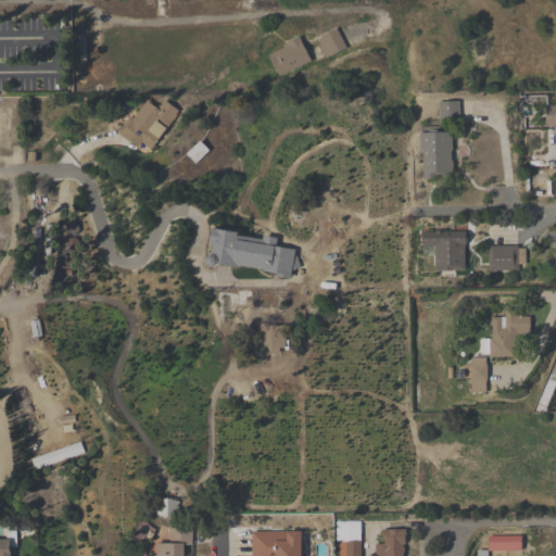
[(278,79),(312,63),(301,40),(267,57),(278,79)]
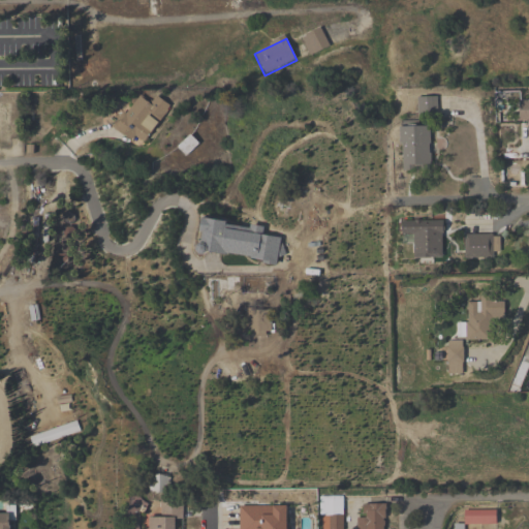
[(172,109),(154,93),(148,101),(141,95),(115,126),(139,148),(172,109)]
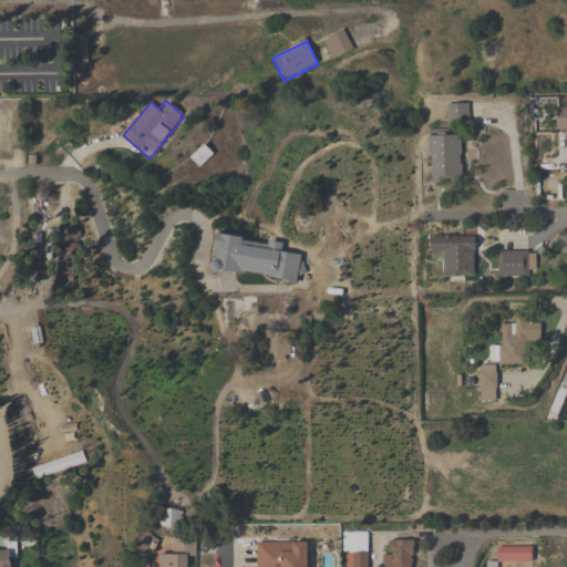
[(566,134),(566,103),(557,104),(557,135),(566,134)]
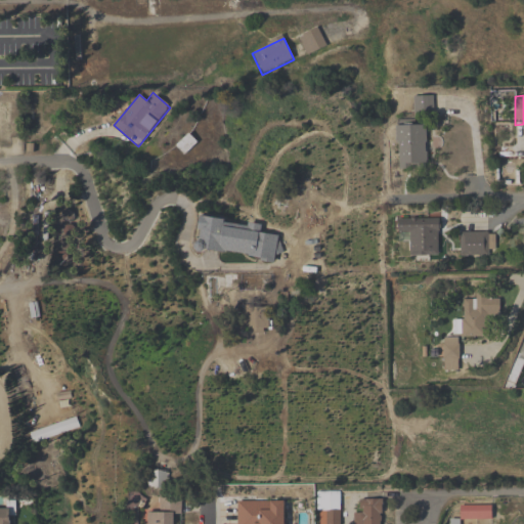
[(396,126),(397,169),(427,169),(427,125),(396,126)]
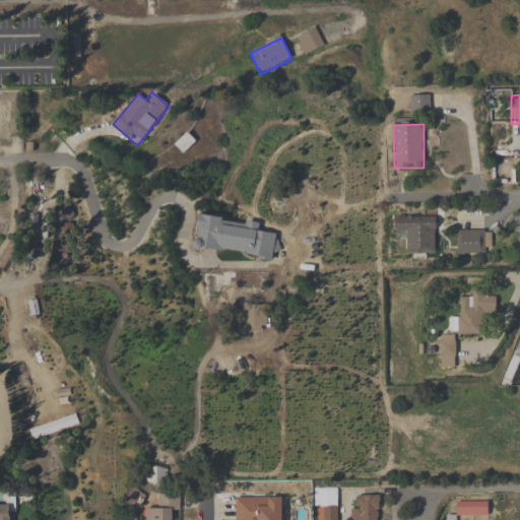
[(216,251),(217,241),(272,250),(274,237),(220,228),(221,220),(201,216),(196,247),(216,251)]
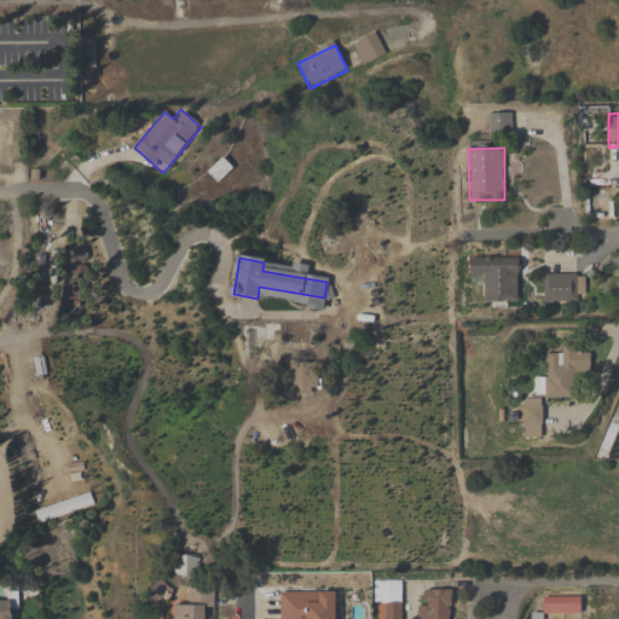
[(470,260),(470,277),(484,277),(484,305),(520,304),(520,259),(470,260)]
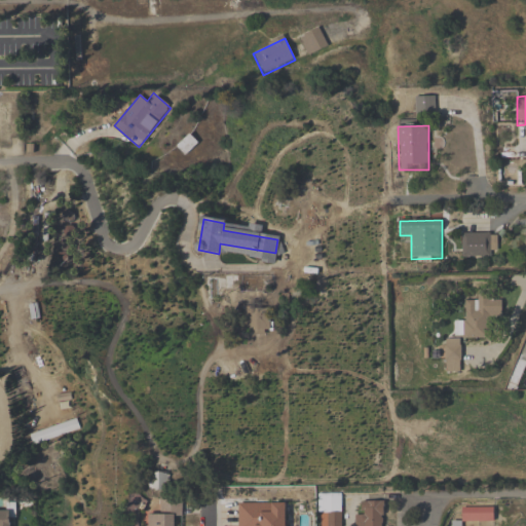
[(496,234),(461,234),(461,257),(496,257),(496,234)]
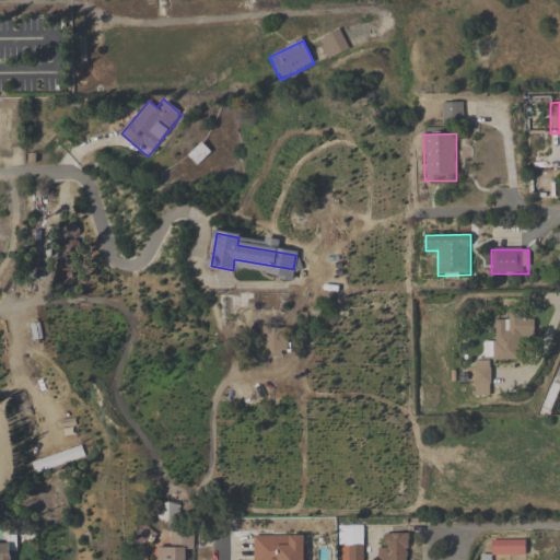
[(534,339),(534,317),(492,318),(493,360),(523,360),(522,339),(534,339)]
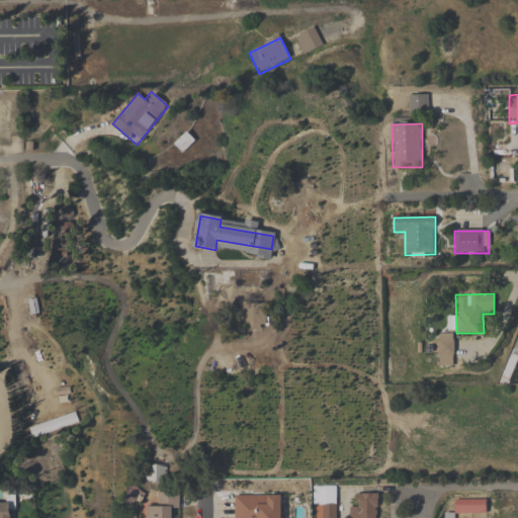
[(454,366),(453,334),(438,334),(439,367),(454,366)]
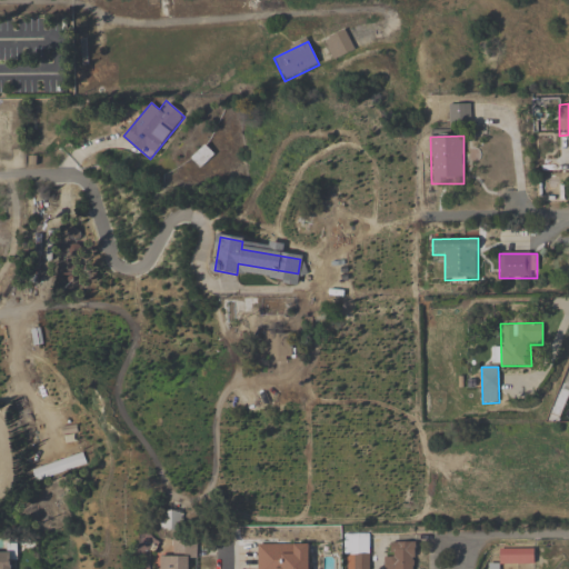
[(86,467),(82,455),(33,470),(37,481),(86,467)]
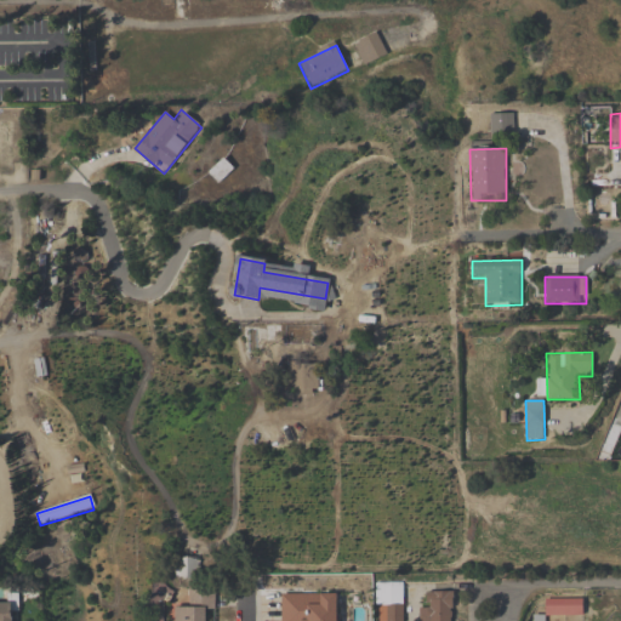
[(419,620),(453,620),(453,593),(427,594),(427,609),(419,609),(419,620)]
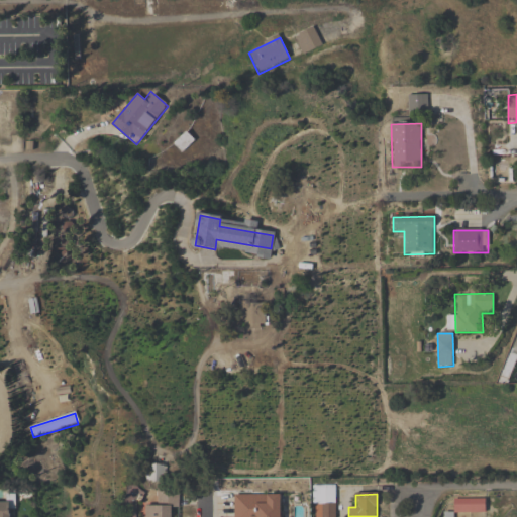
[(234,495),(234,516),(281,516),(281,495),(234,495)]
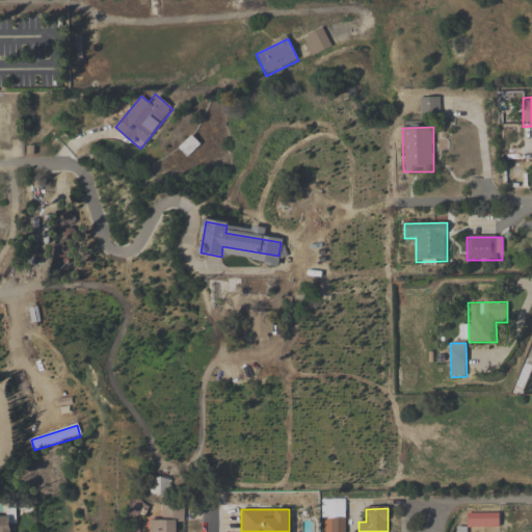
[(163,521),(145,522),(145,531),(178,531),(177,510),(163,511),(163,521)]
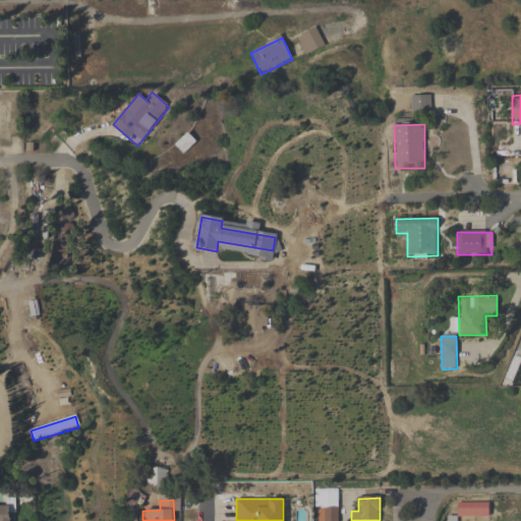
[(488,504),(458,504),(458,517),(488,517),(488,504)]
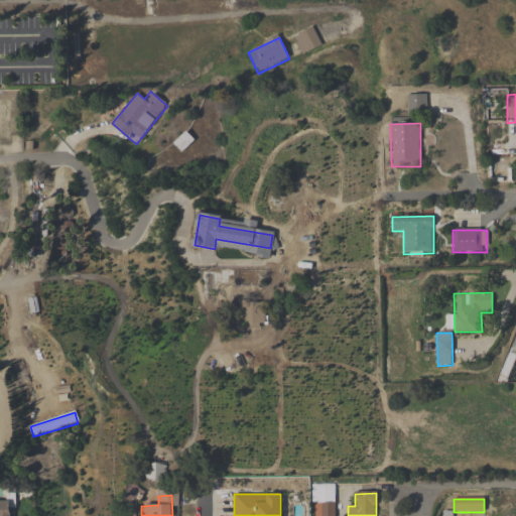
[(10,515),(11,503),(0,503),(0,515),(10,515)]
